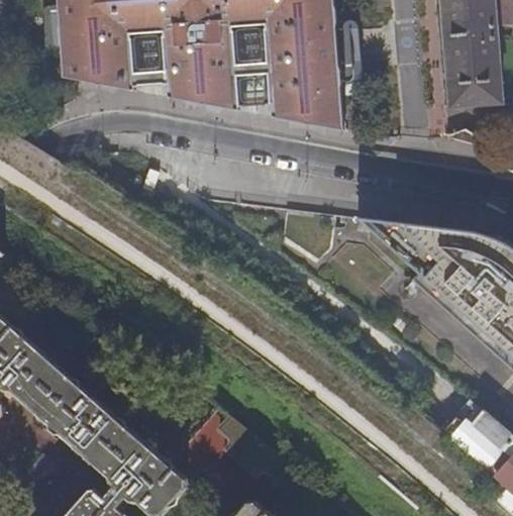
[(53,0),(59,79),(131,92),(130,88),(164,87),(166,100),(234,113),(232,78),(266,75),(269,117),(339,131),(337,93),(332,41),(332,34),(329,0),(53,0)]
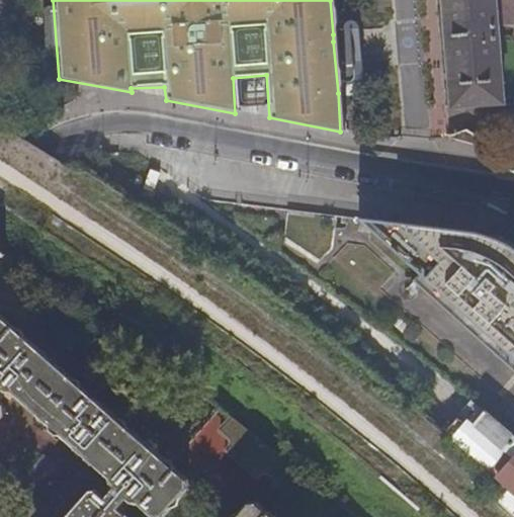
[(513,0),(442,0),(451,107),(502,103),(496,25),(513,23),(513,0)]
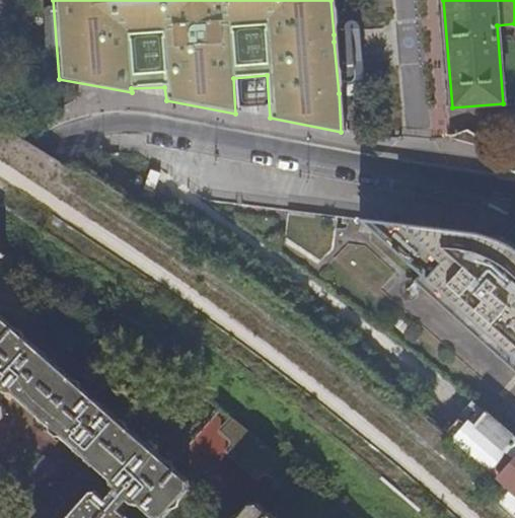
[(450,141),(484,150),(485,143),(464,130),(447,137),(445,139),(446,141),(450,141)]
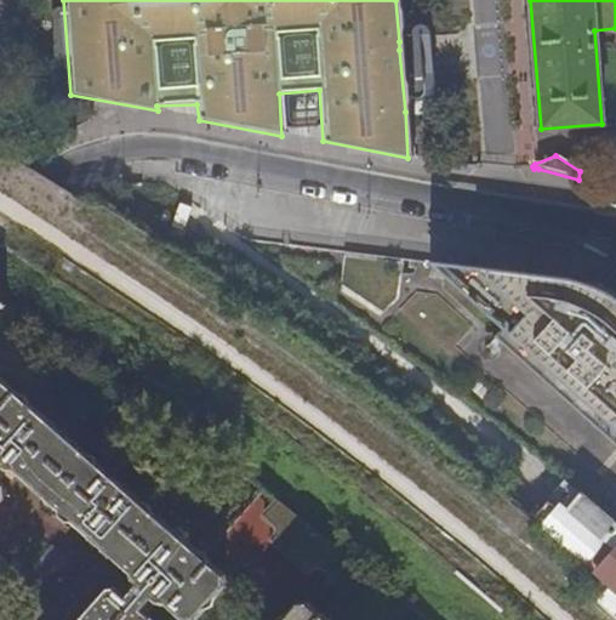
[(615,300),(599,290),(583,282),(526,274),(435,263),(515,337),(511,341),(615,437),(615,300)]
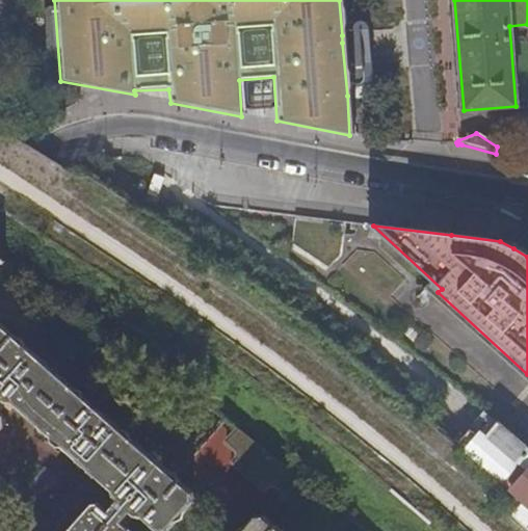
[(126,530),(122,526),(129,516),(137,519),(152,530),(165,530),(189,502),(189,494),(0,329),(0,403),(2,405),(9,405),(109,493),(110,500),(113,503),(105,512),(97,504),(89,504),(64,530),(126,530)]
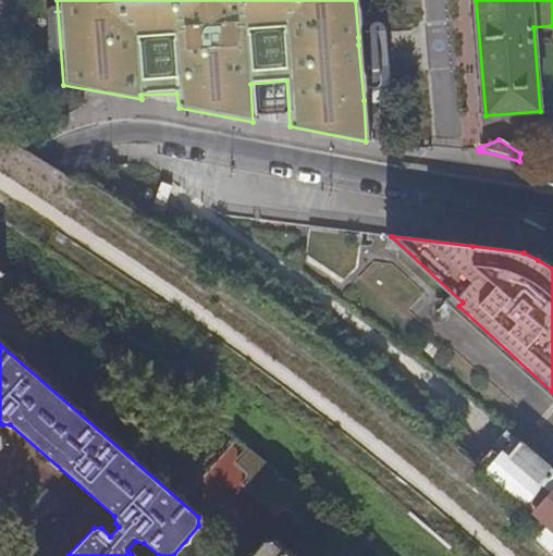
[(477,470),(552,538),(552,474),(533,457),(517,444),(503,461),(491,453),(477,470)]
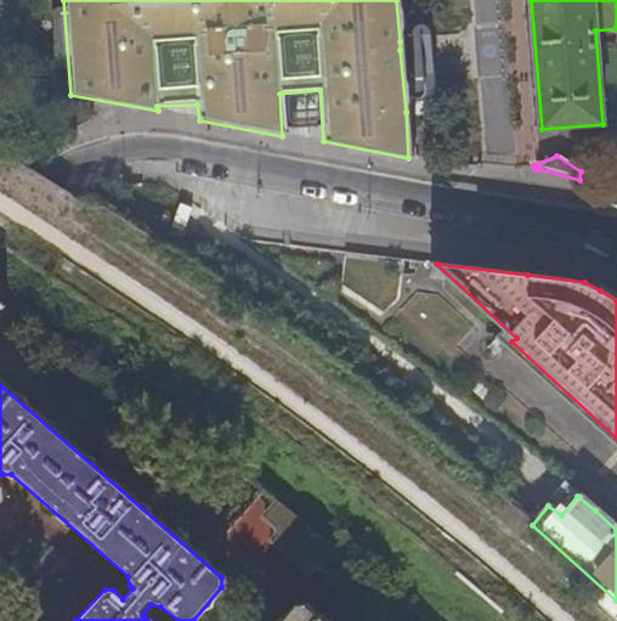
[(317,571),(328,582),(349,558),(287,508),(273,498),(258,519),(271,530),(271,537),(266,543),(304,576),(309,571),(317,571)]
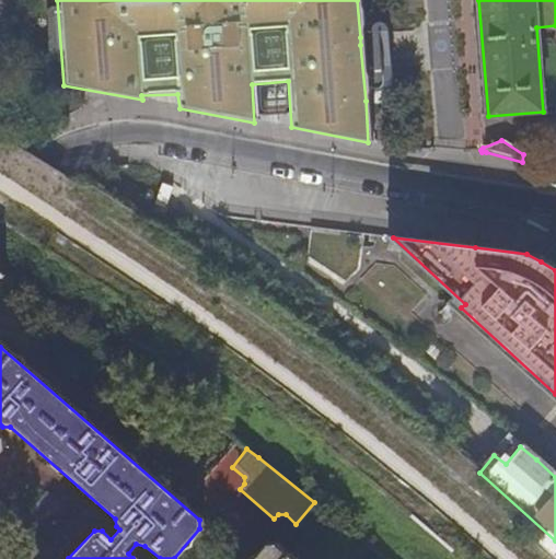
[(290,558),(273,544),(265,545),(252,558),(290,558)]
